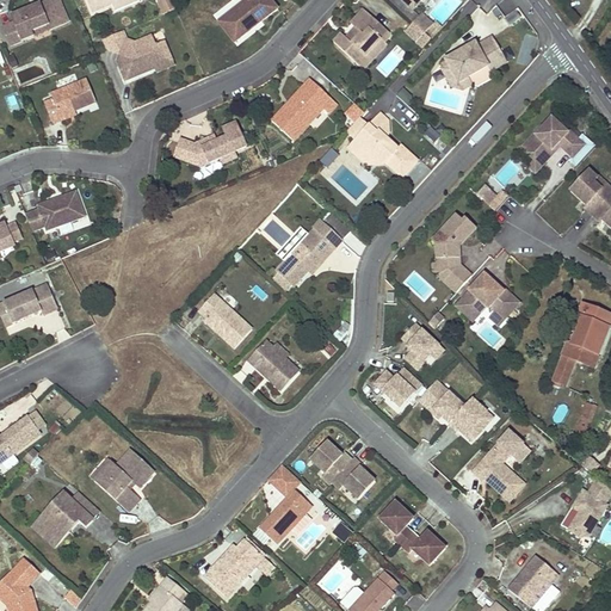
[(69,22),(60,0),(50,0),(39,5),(41,7),(37,10),(34,7),(12,17),(14,23),(2,28),(11,47),(35,36),(32,31),(48,25),(50,30),(69,22)]
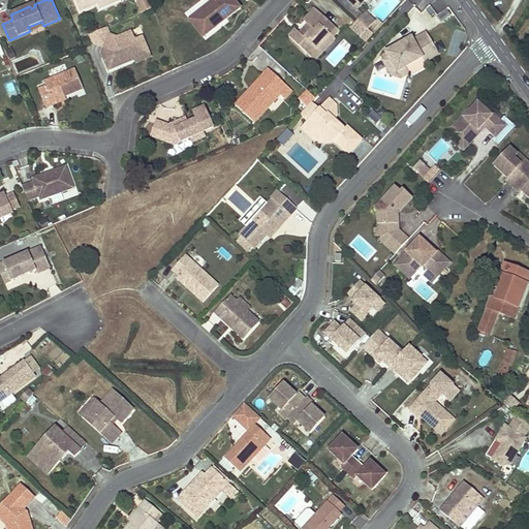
[(122,2),(120,0),(75,0),(81,11),(97,4),(100,11),(122,2)]
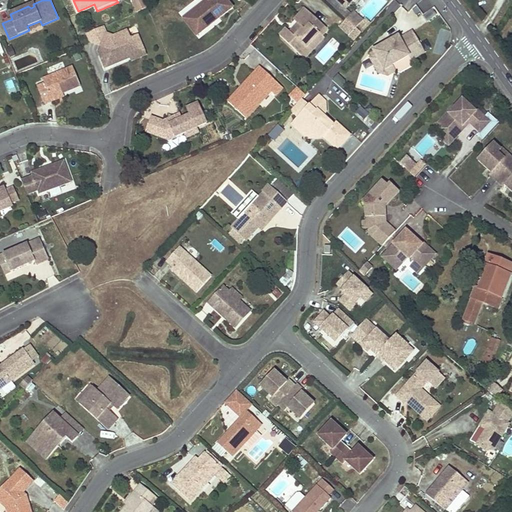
[(148,8),(144,0),(135,0),(134,0),(139,12),(148,8)]
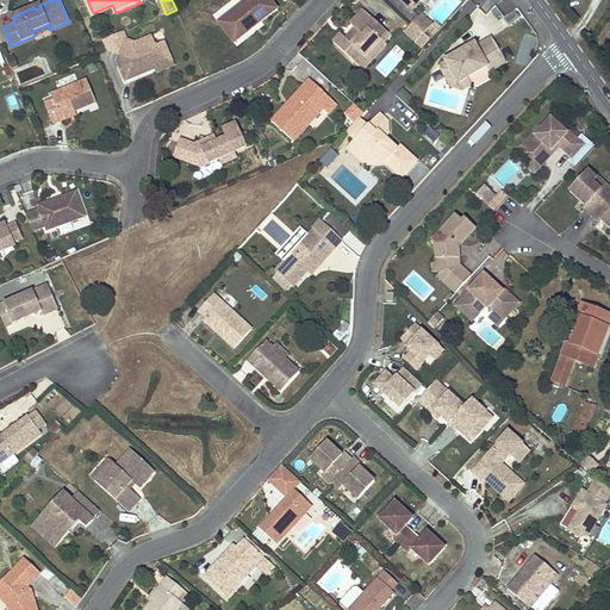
[(235,43),(278,10),(269,0),(247,0),(218,23),(235,43)]
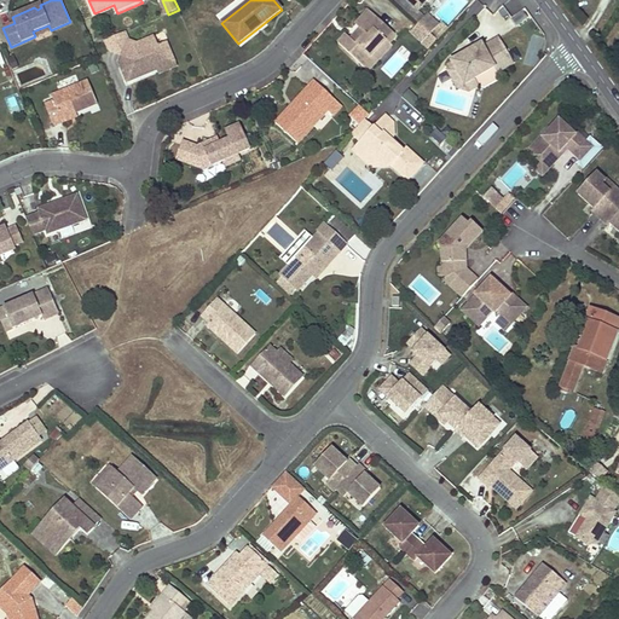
[(418,11),(427,0),(423,0),(416,9),(418,11)]
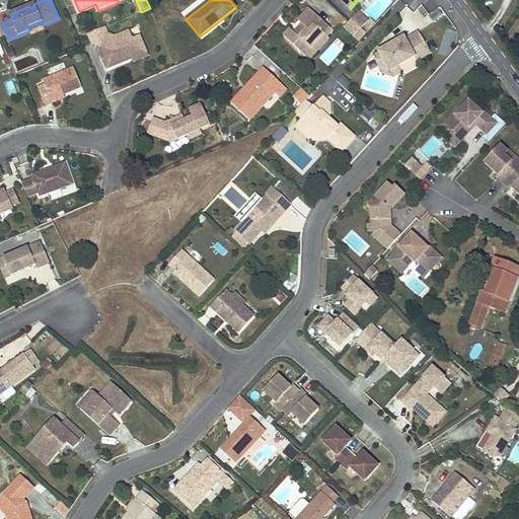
[(332,30),(309,8),(298,20),(302,24),(304,26),(299,30),(297,29),(294,32),(290,29),(283,36),(304,56),(323,34),(326,36),(332,30)]
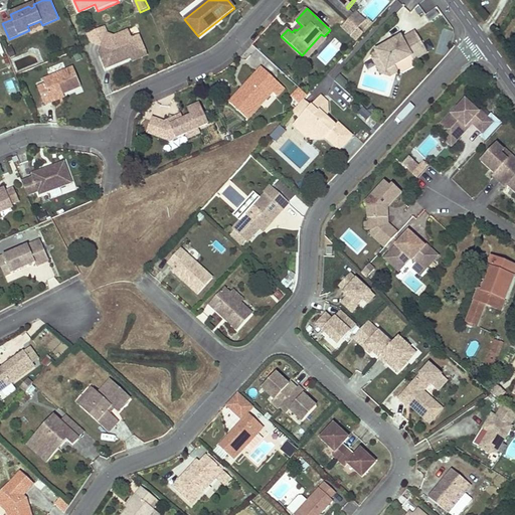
[(365,21),(355,12),(349,20),(358,28),(365,21)]
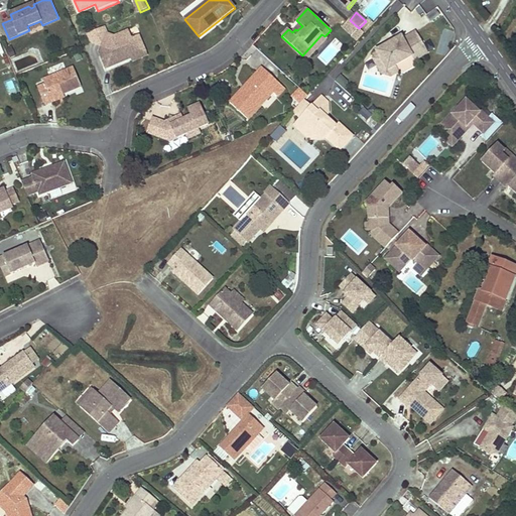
[(29,30),(42,25),(40,21),(27,26),(29,30)]
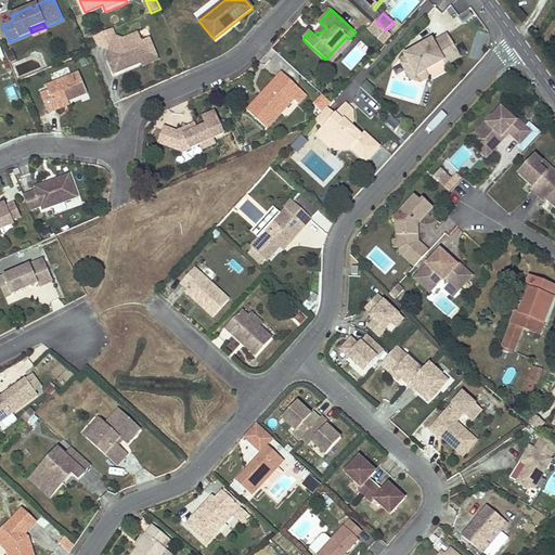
[(392,37),(402,26),(399,23),(396,25),(395,24),(387,31),(392,37)]
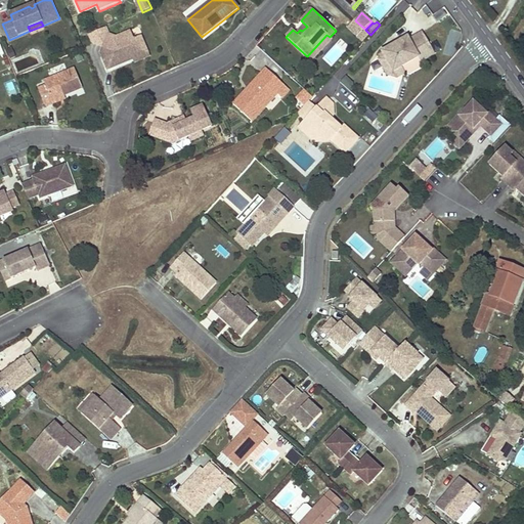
[(146,49),(141,36),(134,39),(131,32),(116,38),(110,35),(105,28),(89,34),(92,42),(103,47),(102,51),(105,52),(103,58),(107,70),(133,59),(134,59),(133,55),(146,49)]
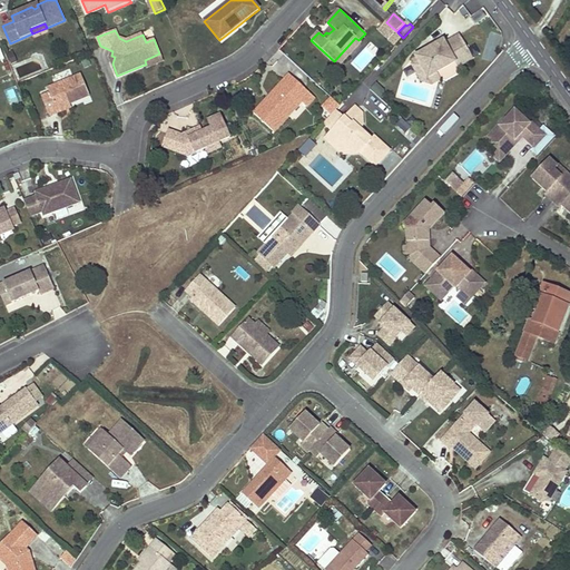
[(472,59),(460,36),(445,43),(444,41),(433,47),(434,50),(430,52),(429,50),(411,60),(415,70),(422,67),(429,78),(436,74),(441,79),(445,81),(458,75),(460,70),(458,67),(472,59)]
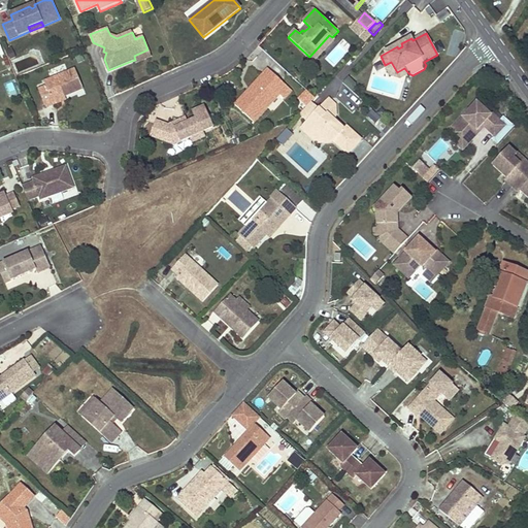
[(314,61),(334,39),(332,37),(329,35),(309,57),(314,61)]
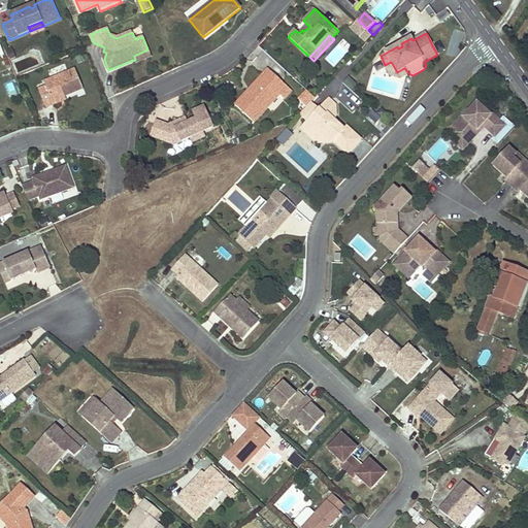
[(151,57),(147,50),(134,56),(135,60),(134,60),(136,63),(151,57)]
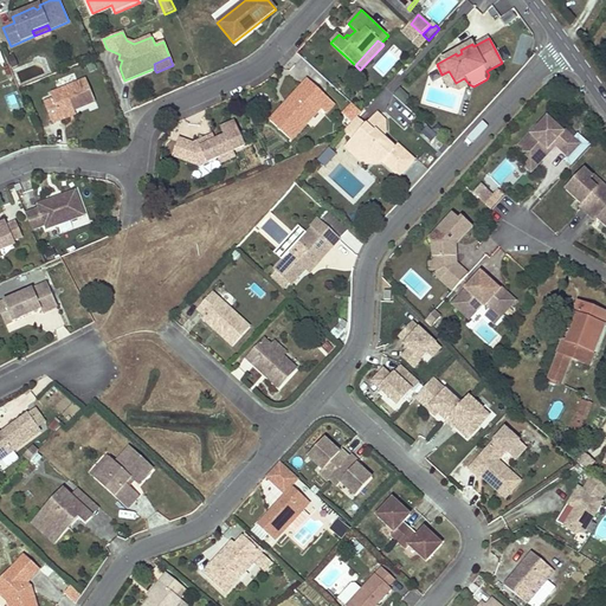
[(456,83),(449,71),(442,75),(449,86),(459,90),(469,84),(464,78),(456,83)]
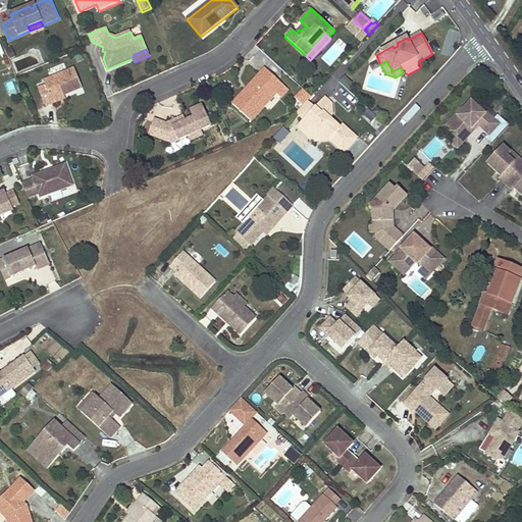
[(82,88),(73,68),(43,82),(45,86),(38,89),(45,106),(53,103),(52,100),(64,95),(82,88)]
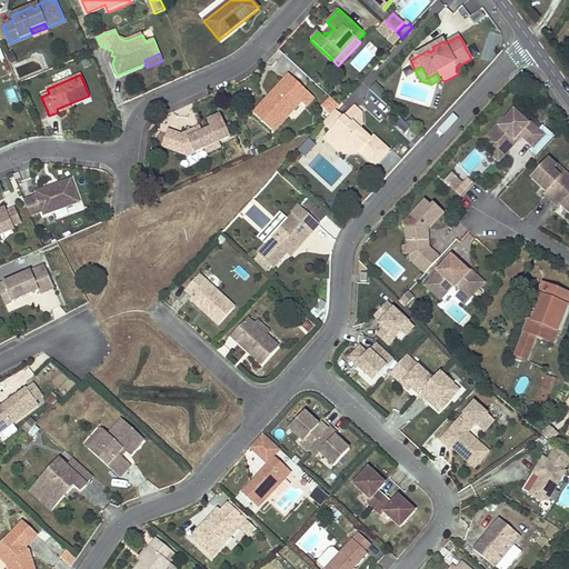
[(301,102),(301,101),(292,93),(300,86),(289,75),(275,90),(278,92),(270,101),(267,98),(252,113),(273,132),(301,102)]
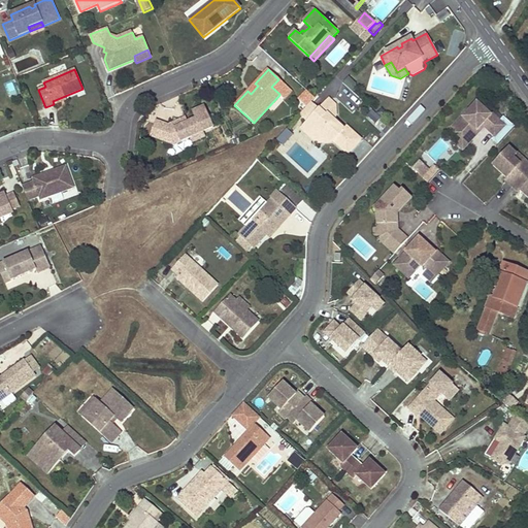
[(348,77),(343,84),(354,90),(357,84),(348,77)]
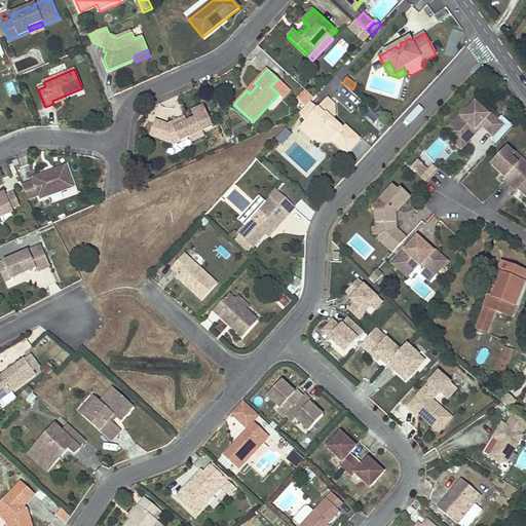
[(291,90),(277,79),(270,86),(278,94),(278,95),(283,99),(291,90)]
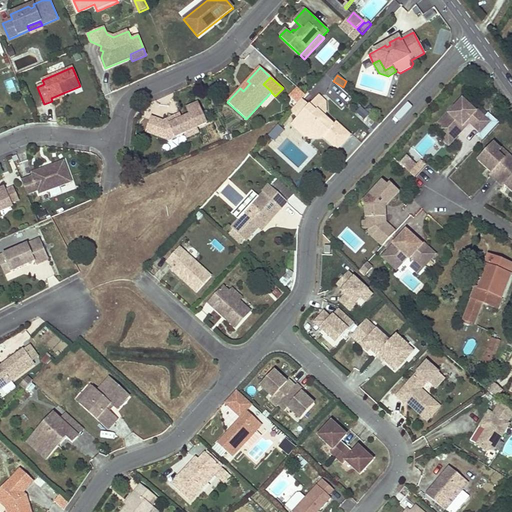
[(243,91),(250,83),(247,81),(240,88),(243,91)]
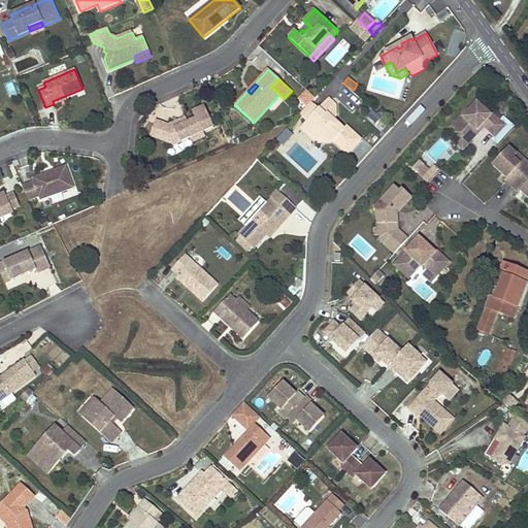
[(315,98),(307,91),(301,98),(308,105),(311,102),(315,98)]
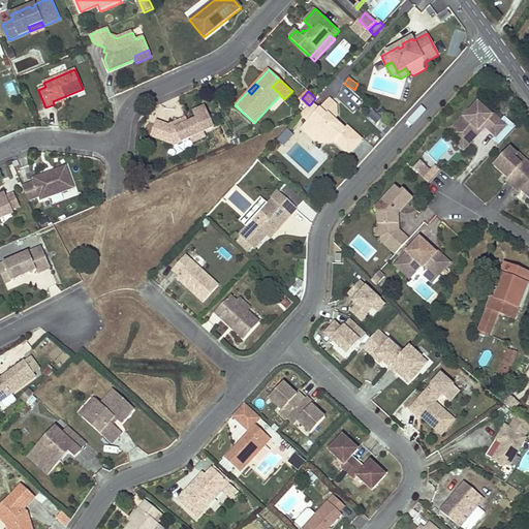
[(338,117),(337,105),(330,99),(320,110),(327,116),(329,115),(335,120),(338,117)]
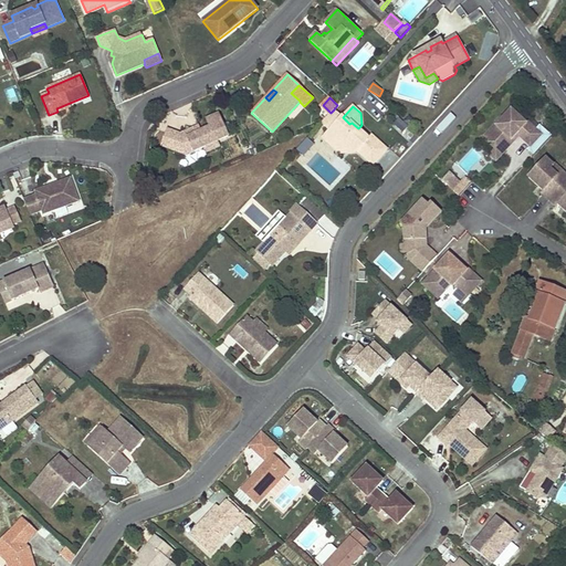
[(369,138),(358,128),(352,123),(349,124),(343,117),(334,109),(331,113),(321,124),(329,132),(336,138),(334,140),(344,149),(347,153),(357,152),(373,166),(387,149),(371,135),(369,138)]
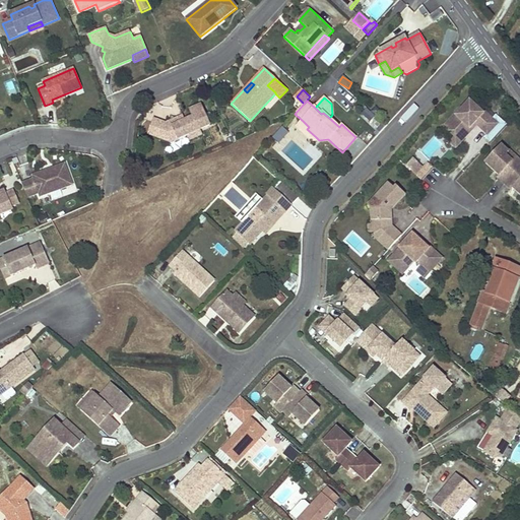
[(462,137),(475,123),(477,125),(488,135),(498,124),(484,112),(482,113),(470,102),(462,109),(457,116),(455,115),(444,127),(455,137),(462,137)]
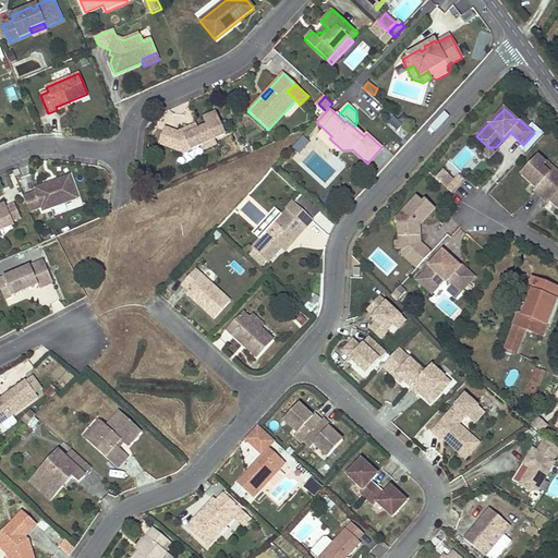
[(217,145),(215,140),(226,135),(216,113),(204,118),(207,125),(197,130),(192,130),(191,126),(178,132),(166,128),(159,144),(182,153),(184,146),(192,149),(202,145),(204,150),(217,145)]
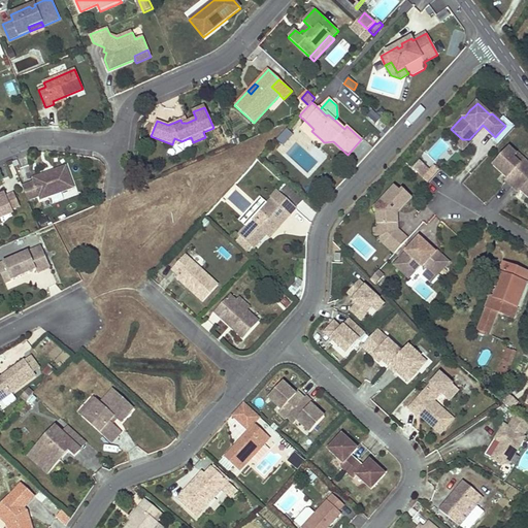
[(381,118),(372,109),(366,116),(374,124),(381,118)]
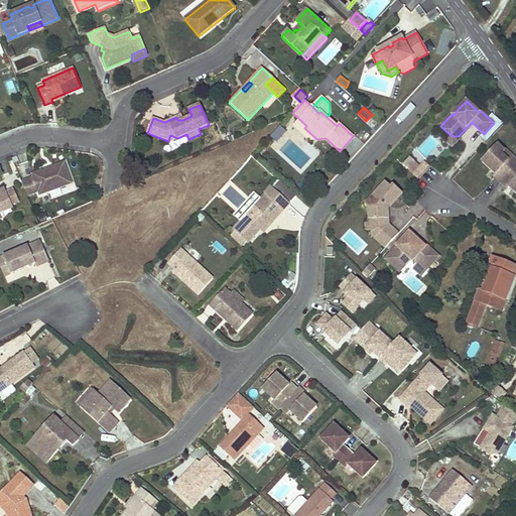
[(304,128),(306,126),(300,120),(294,126),(309,141),(313,136),(304,128)]
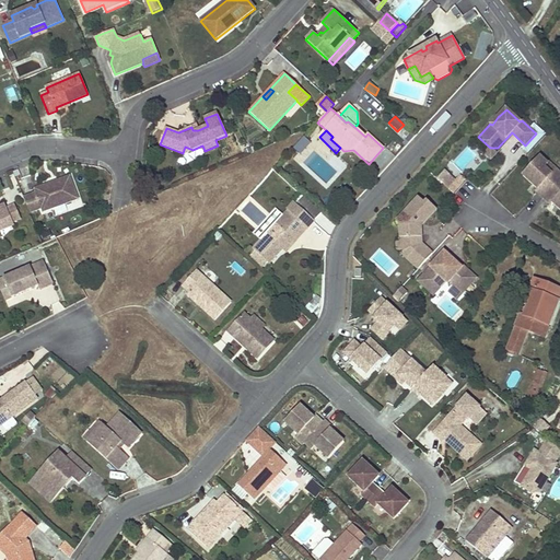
[(491,160),(514,135),(512,132),(498,148),(490,148),(485,153),(491,160)]
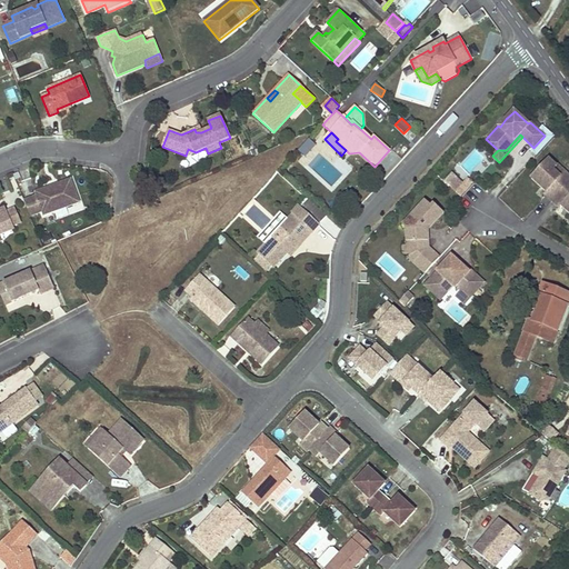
[(316,145),(310,139),(299,150),(305,156),(316,145)]
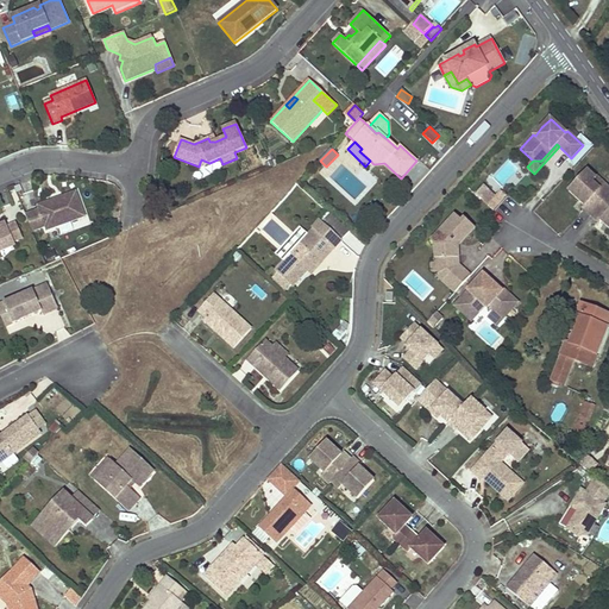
[(591,215),(608,195),(608,187),(604,183),(600,189),(592,182),(596,179),(595,179),(588,171),(569,190),(578,200),(581,198),(584,201),(582,203),(584,206),(583,208),(591,215)]
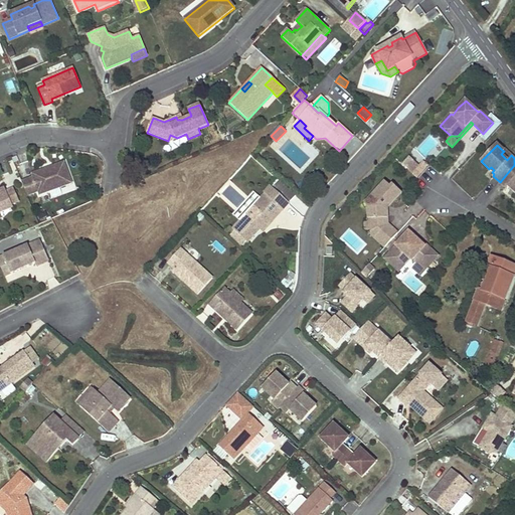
[(511,155),(504,149),(503,151),(504,151),(501,154),(507,160),(511,155)]
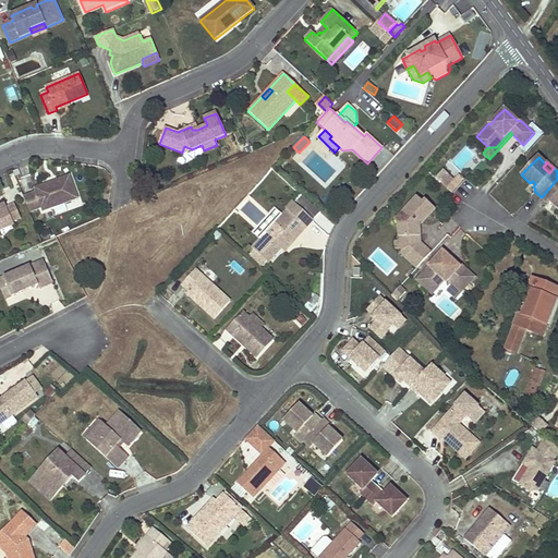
[(440,182),(448,174),(444,170),(435,179),(439,183),(440,182)]
